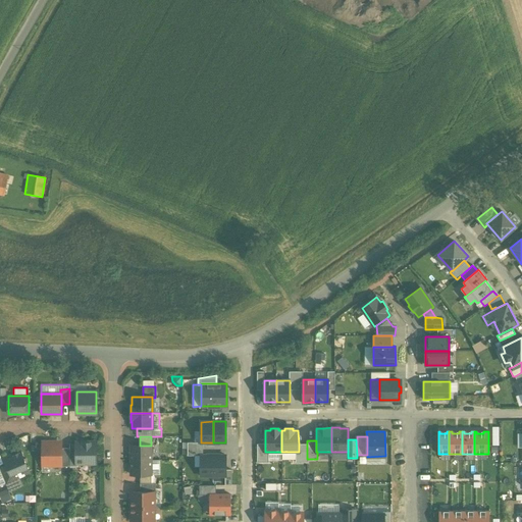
[(96,441),(75,442),(75,444),(75,459),(75,463),(96,463),(96,441)]
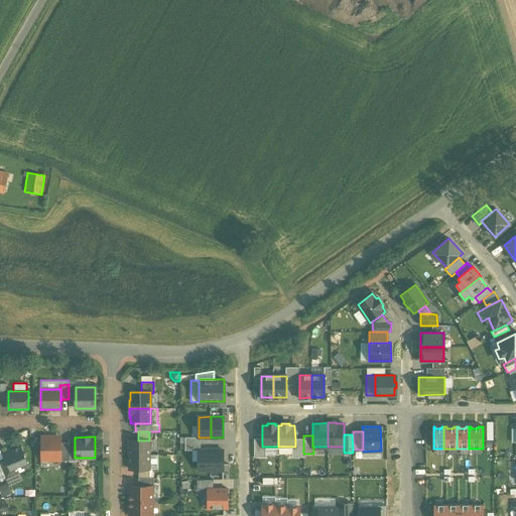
[(60,437),(41,437),(41,460),(59,460),(60,460),(60,443),(60,437)]
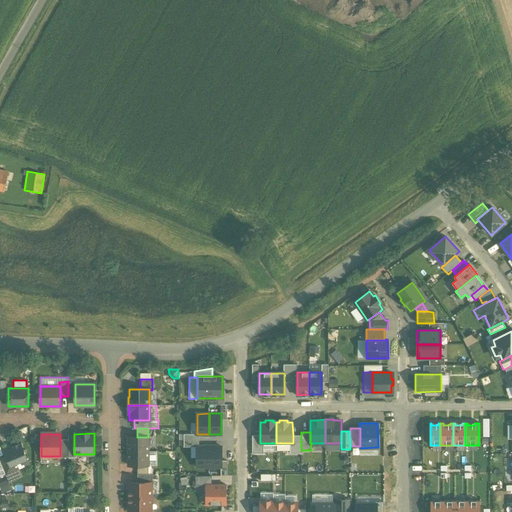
[(252,453),(263,453),(263,443),(260,443),(260,435),(252,435),(252,453)]
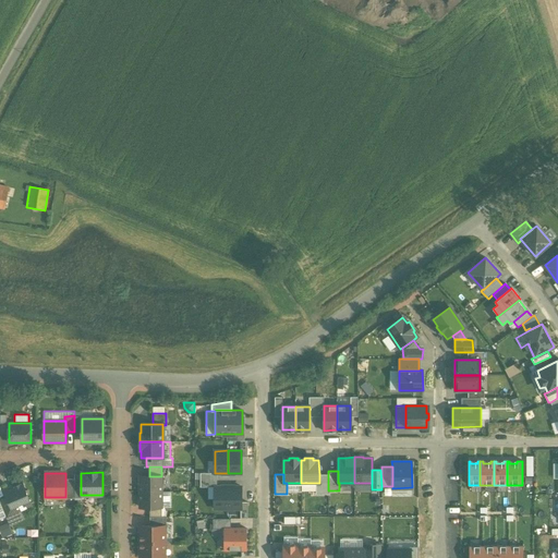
[(328,490),(328,474),(319,474),(319,483),(316,483),(316,490),(316,494),(328,494),(328,490)]
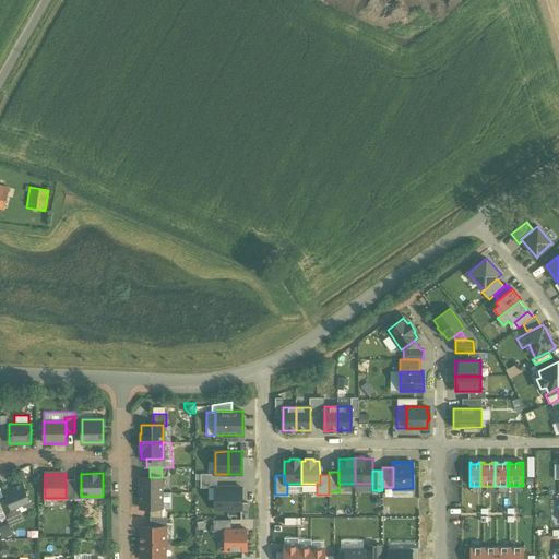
[(150,477),(140,477),(140,492),(162,492),(162,477),(150,477)]
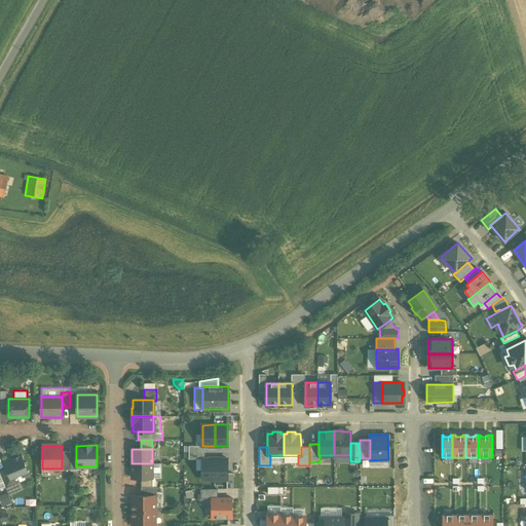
[(70,452),(62,452),(62,468),(61,468),(61,471),(70,471),(70,463),(70,462),(70,452)]
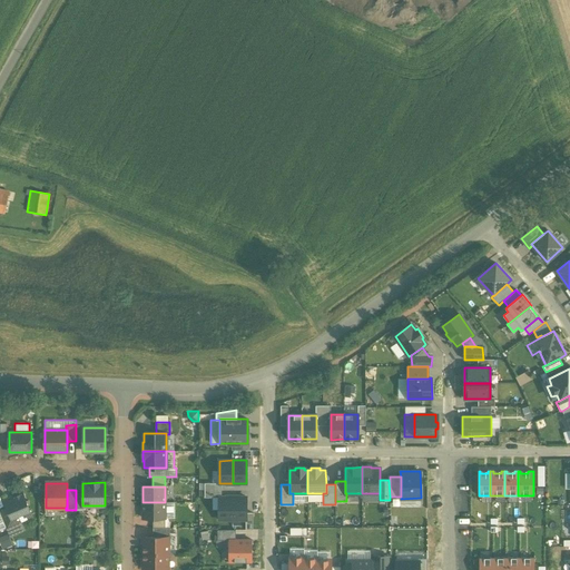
[(22,493),(5,501),(7,509),(13,522),(20,520),(21,522),(27,519),(27,517),(31,514),(22,493)]
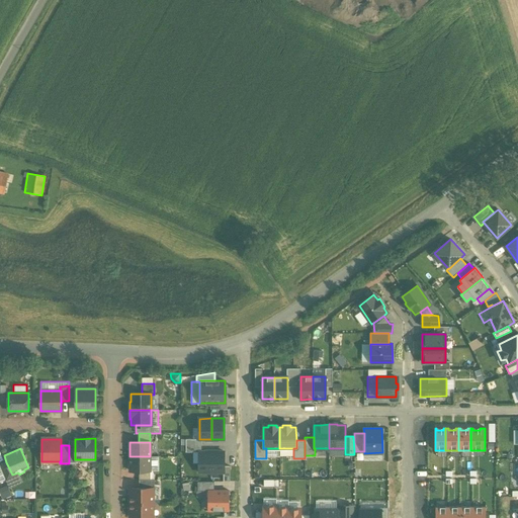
[(199,472),(211,472),(211,451),(201,451),(198,451),(198,452),(199,472)]
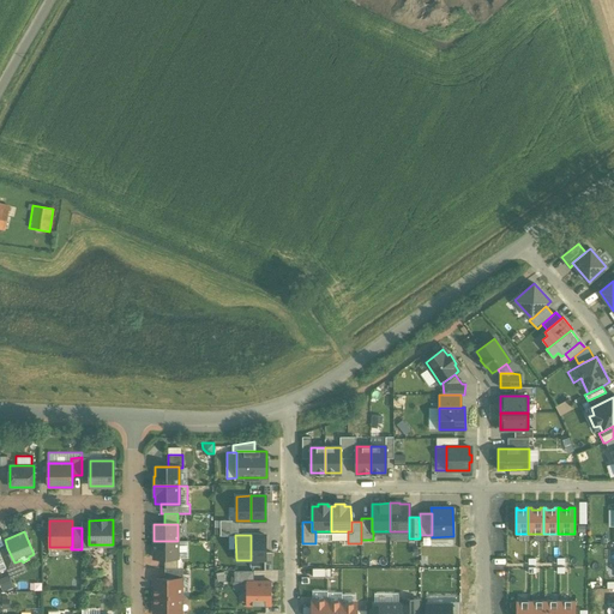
[(265,535),(251,535),(251,560),(264,560),(265,560),(265,553),(265,535)]
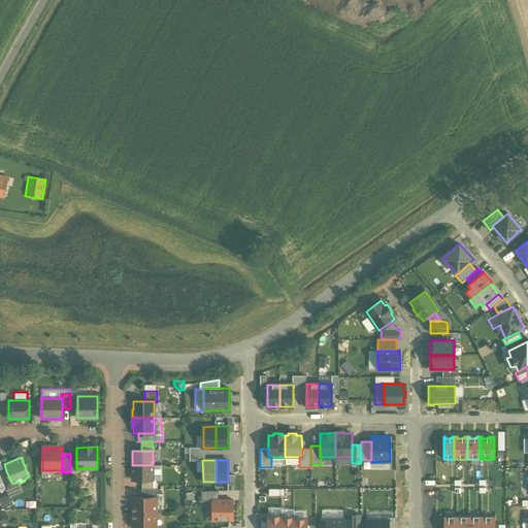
[(153,465),(132,465),(132,481),(141,480),(153,480),(153,465)]
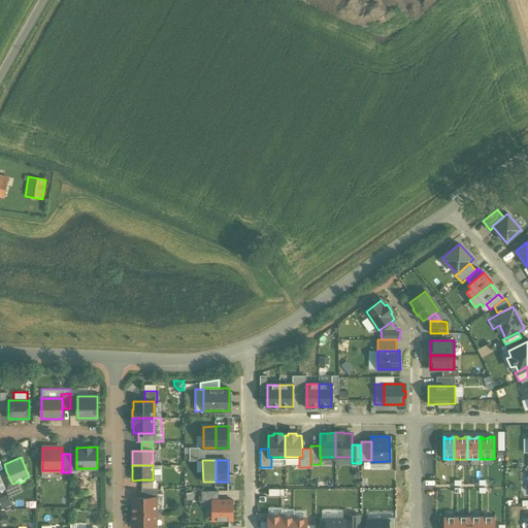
[(162,465),(153,465),(153,480),(162,480),(162,465)]
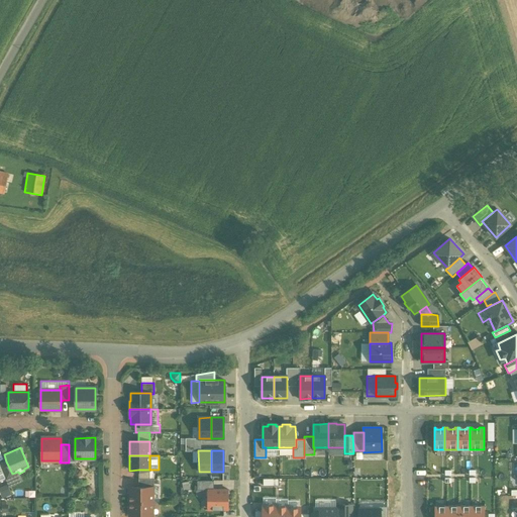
[(6,461),(0,463),(0,466),(5,479),(7,479),(13,476),(12,474),(6,461)]
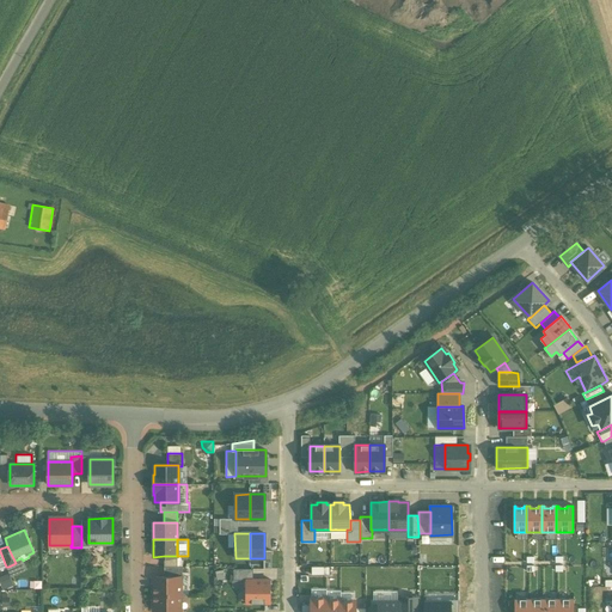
[(177,556),(164,556),(164,567),(177,567),(177,556)]
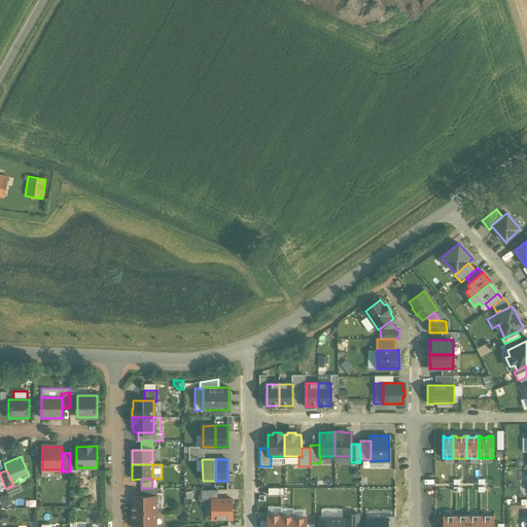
[(19,481),(12,483),(13,485),(7,488),(8,490),(10,489),(11,494),(23,489),(20,483),(19,481)]
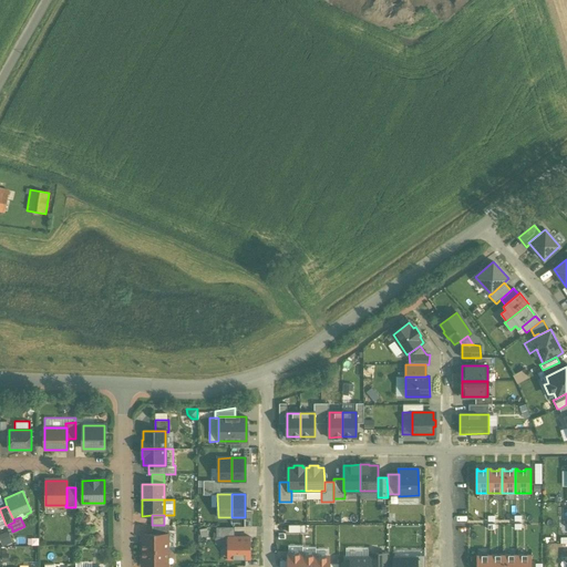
[(164,525),(152,525),(152,535),(167,535),(168,535),(168,525),(164,525)]
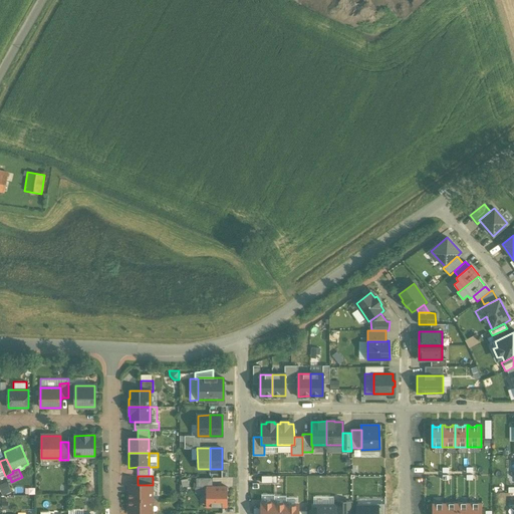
[(207,487),(207,486),(213,486),(213,478),(197,478),(197,487),(207,487)]
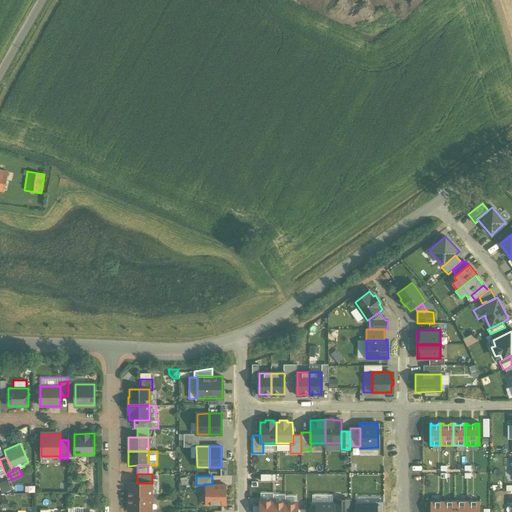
[(10,488),(7,478),(1,480),(5,490),(10,488)]
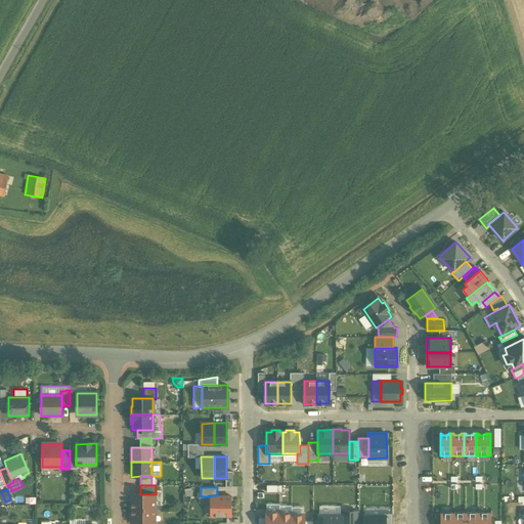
[(140,494),(131,494),(131,509),(155,509),(155,494),(140,494)]
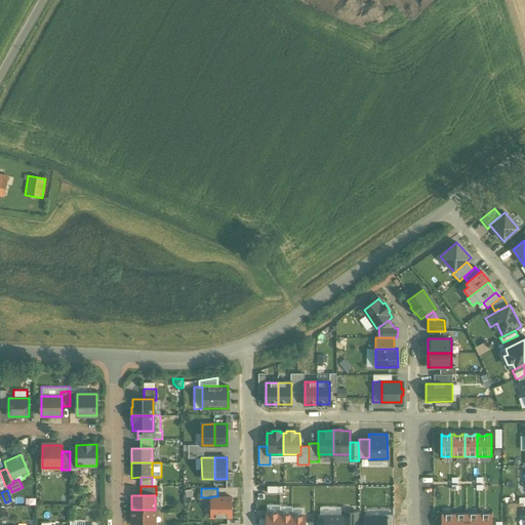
[(232,518),(232,497),(217,496),(211,496),(211,497),(211,517),(232,518)]
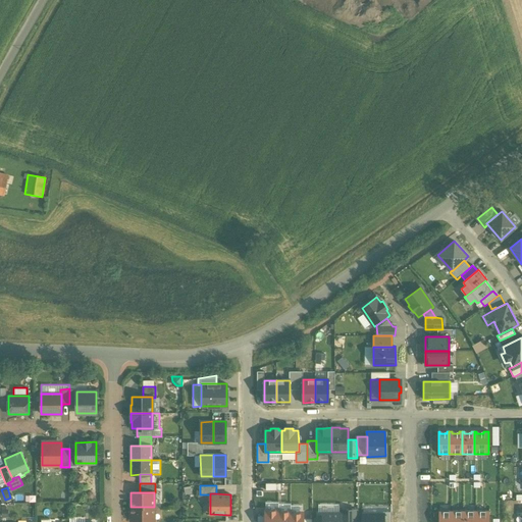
[(318,504),(318,514),(338,514),(338,504),(318,504)]
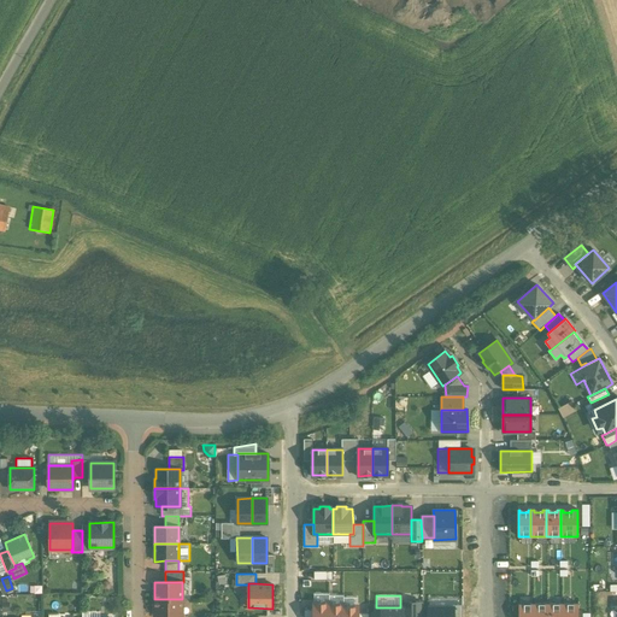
[(182,599),(154,599),(154,616),(165,616),(182,616),(182,599)]
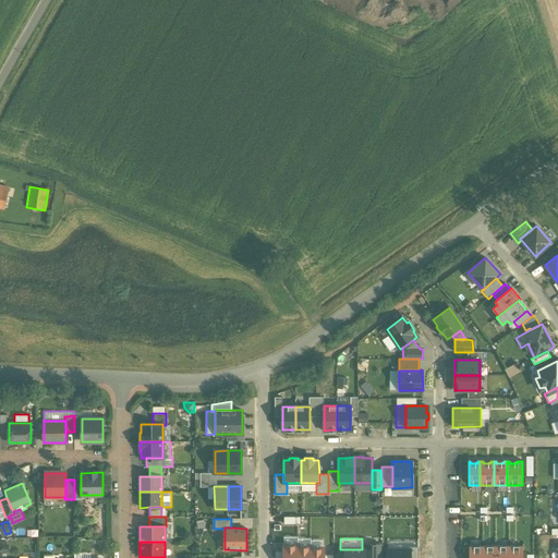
[(363,549),(364,549),(364,557),(380,557),(381,545),(363,545),(363,549)]
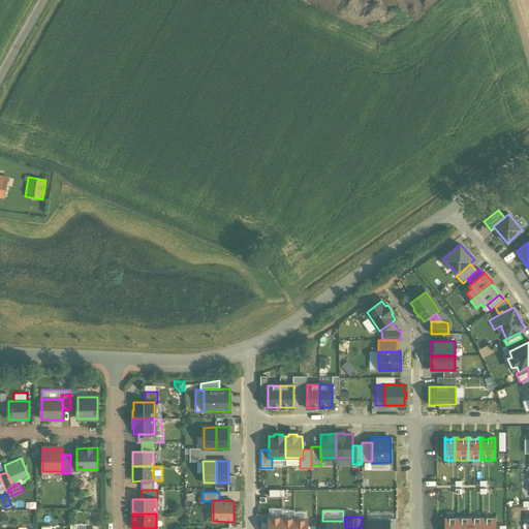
[(472,518),(471,528),(484,528),(485,517),(472,518)]
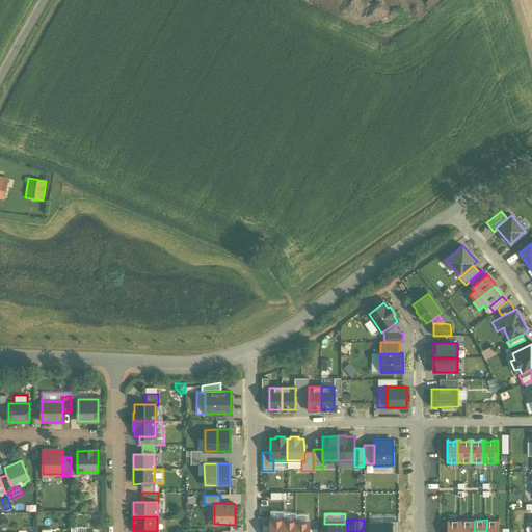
[(487,520),(486,531),(498,531),(499,520),(487,520)]
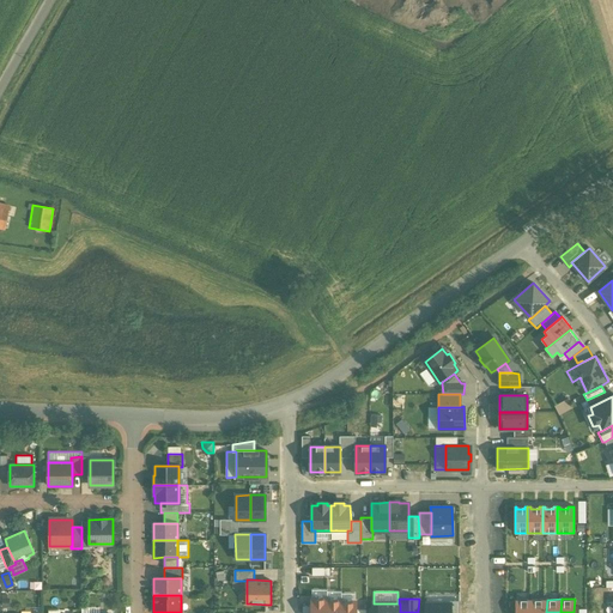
[(311,612),(326,612),(327,601),(327,600),(311,600),(311,606),(311,612)]
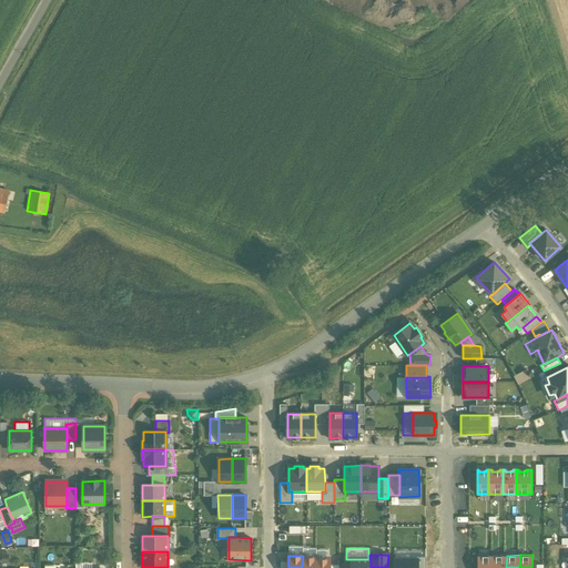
[(493,567),(494,556),(477,556),(477,567),(493,567)]
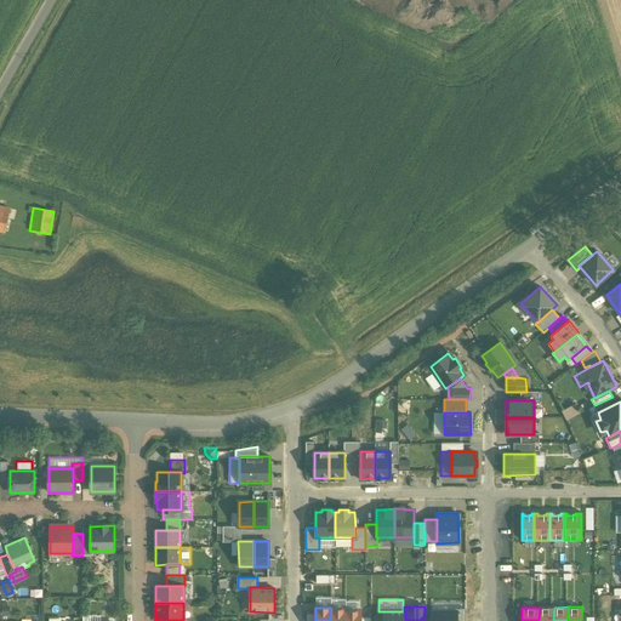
[(540,608),(539,620),(553,620),(554,608),(540,608)]
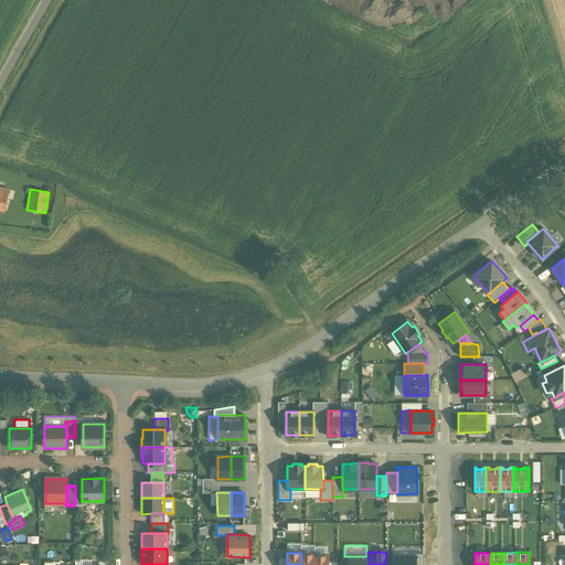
[(315,554),(301,554),(300,564),(313,564),(315,556),(315,554)]
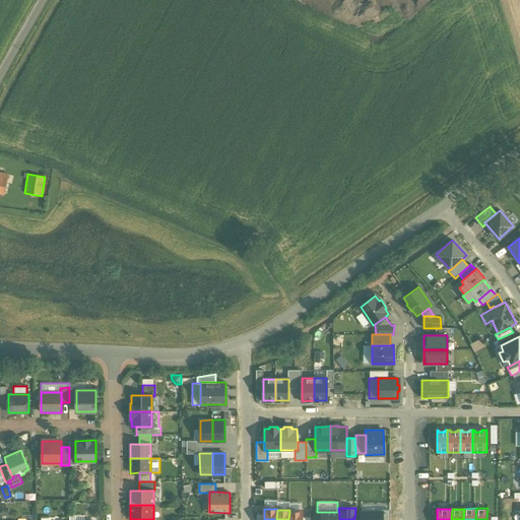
[(382,512),(382,519),(389,519),(390,510),(382,510),(382,512)]
